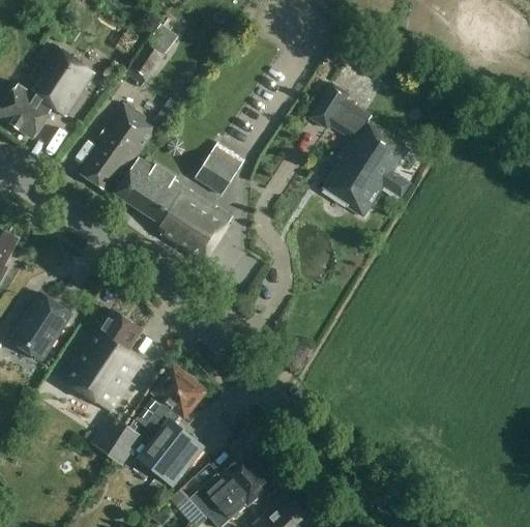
[(142,85),(176,36),(160,25),(126,74),(142,85)]
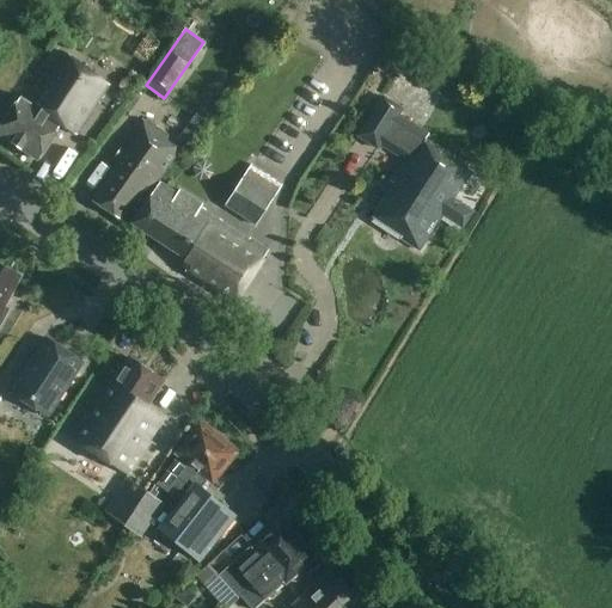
[(75,134),(108,84),(56,50),(24,99),(20,96),(0,126),(0,130),(38,157),(60,123),(75,134)]
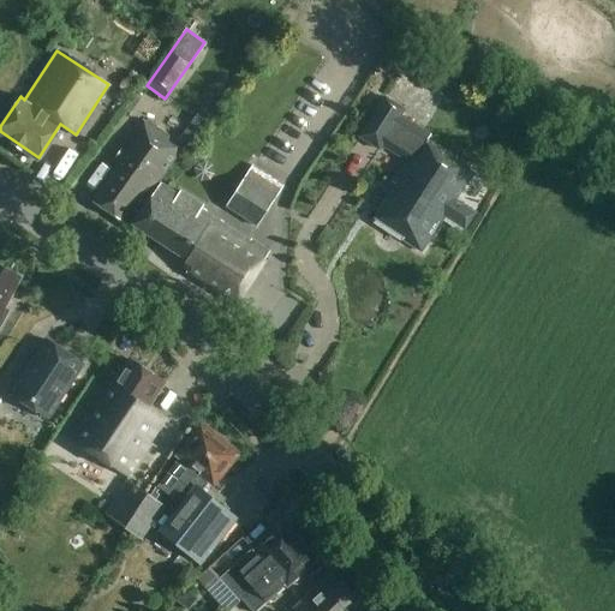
[(360,137),(380,150),(383,143),(405,156),(390,179),(398,185),(393,192),(389,190),(372,215),(402,234),(400,237),(419,249),(442,213),(466,228),(477,209),(454,195),(471,168),(428,141),(431,135),(402,115),(406,109),(386,96),(360,137)]
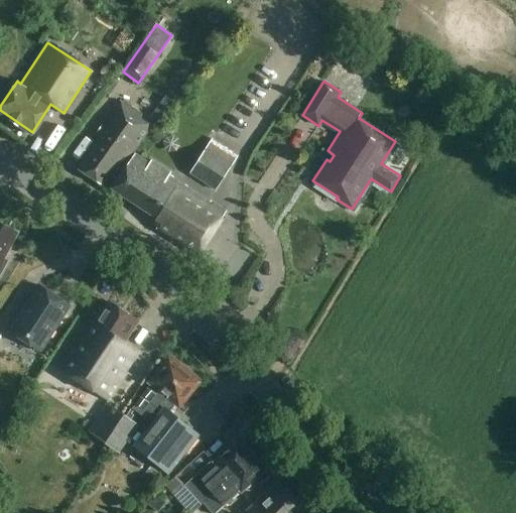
[(107,185),(151,122),(118,99),(93,134),(98,137),(79,166),(107,185)]
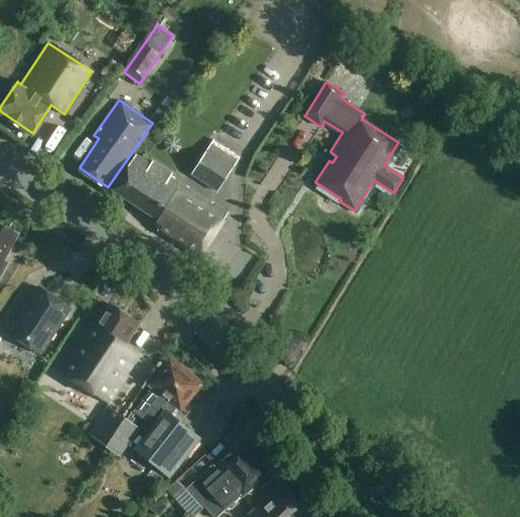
[(212,139),(204,152),(232,169),(240,155),(212,139)]
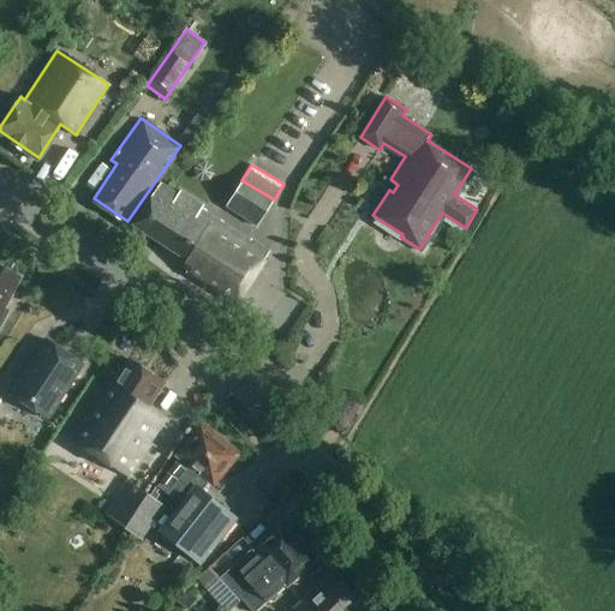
[(274,199),(242,180),(225,208),(257,227),(274,199)]
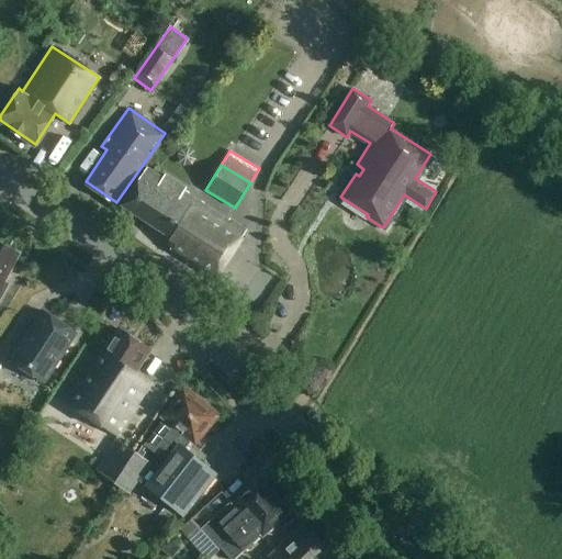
[(123,203),(166,232),(173,244),(216,274),(245,227),(228,216),(227,219),(182,190),(186,186),(165,172),(161,177),(146,167),(123,203)]
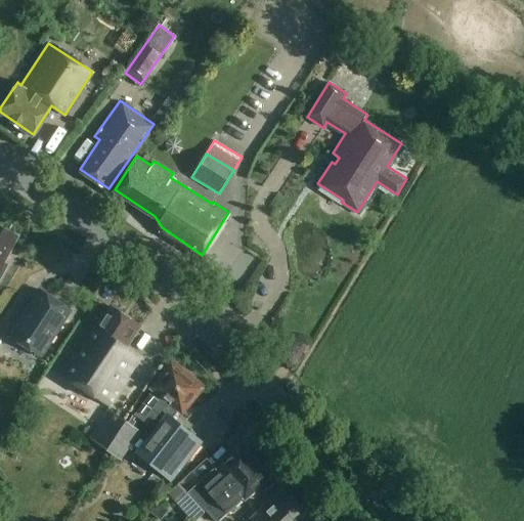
[(0,280),(8,265),(5,263),(18,237),(0,227),(0,280)]
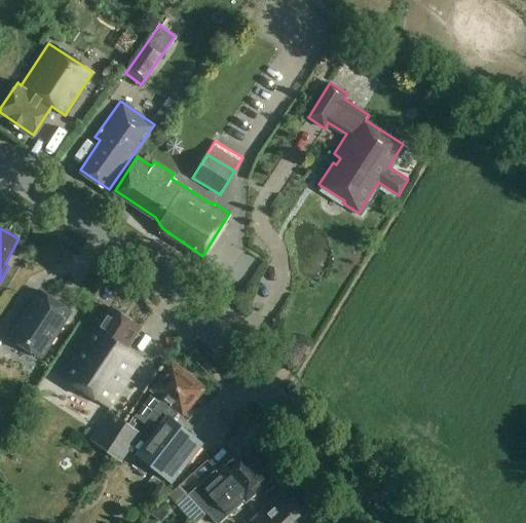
[(20,319),(13,329),(8,335),(41,357),(72,310),(39,289),(24,311),(26,312),(21,319),(20,319)]
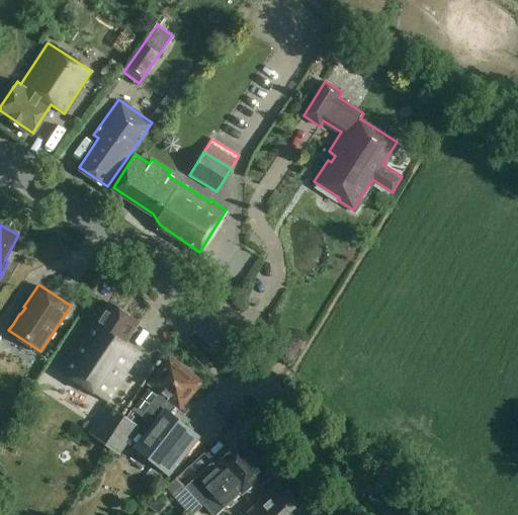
[(124,342),(139,321),(109,301),(94,322),(89,319),(56,367),(106,402),(140,352),(124,342)]
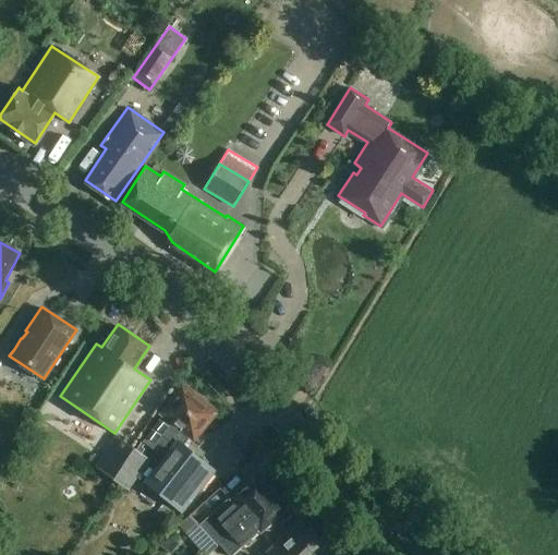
[(193,436),(215,408),(185,383),(160,415),(161,415),(150,429),(152,430),(142,441),(156,450),(136,475),(137,478),(165,499),(172,505),(179,510),(213,468),(182,444),(190,434),(193,436)]
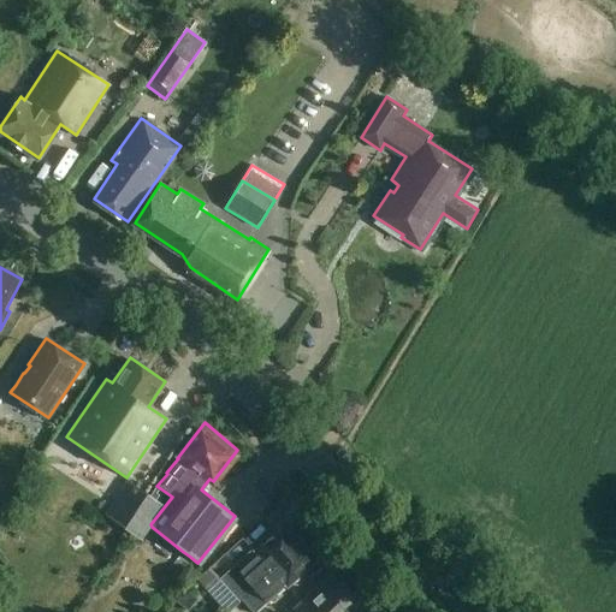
[(284,551),(297,538),(283,521),(254,547),(253,547),(256,552),(240,568),(235,563),(219,577),(240,600),(242,598),(243,600),(265,580),(264,576),(274,568),(273,566),(288,553),(284,551)]
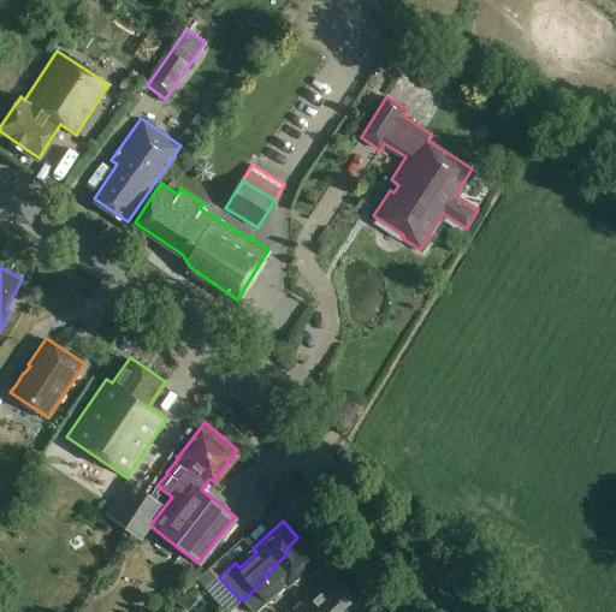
[(265,580),(243,600),(254,611),(256,611),(317,558),(297,538),(284,551),(288,553),(273,566),(274,568),(264,576),(265,580)]
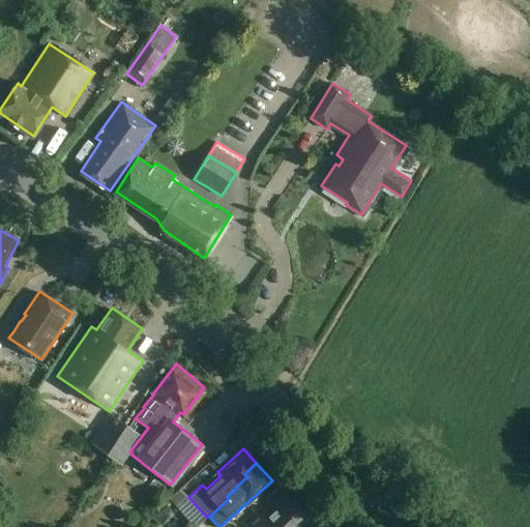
[(180,488),(169,498),(175,505),(186,495),(180,488)]
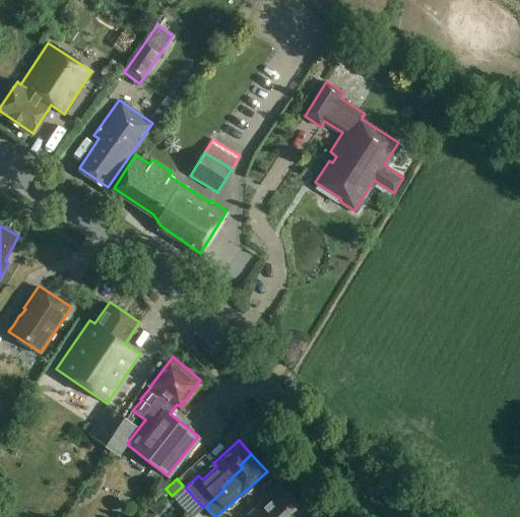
[(308,516),(305,513),(306,512),(280,483),(243,516),(308,516)]
